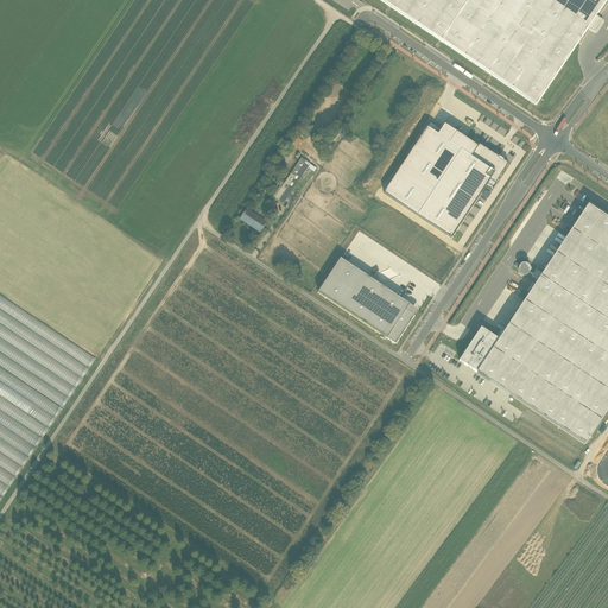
[(379,0),(536,106),(588,29),(596,17),(607,0),(379,0)]
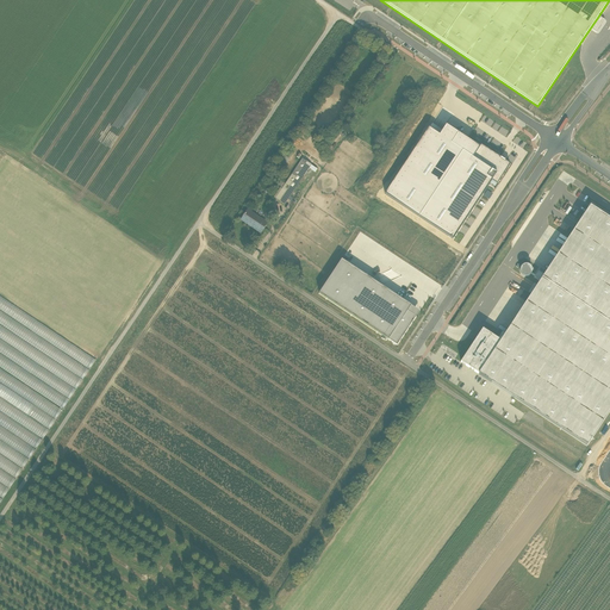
[(604,20),(598,17),(590,29),(597,33),(604,20)]
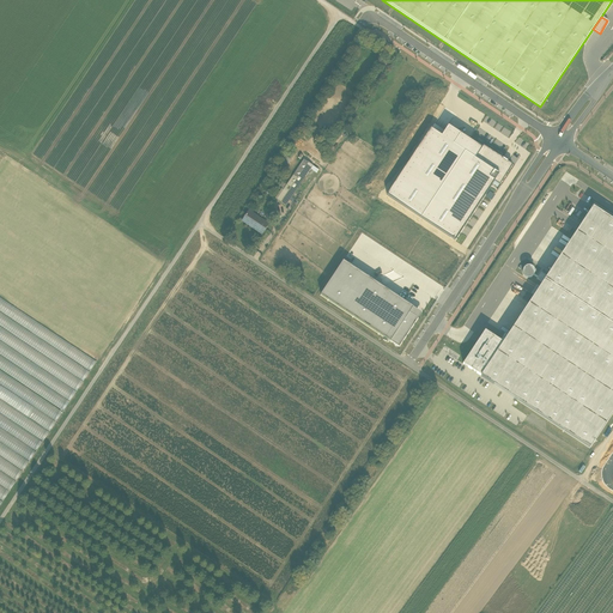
[(435,125),(431,129),(442,137),(444,132),(435,125)]
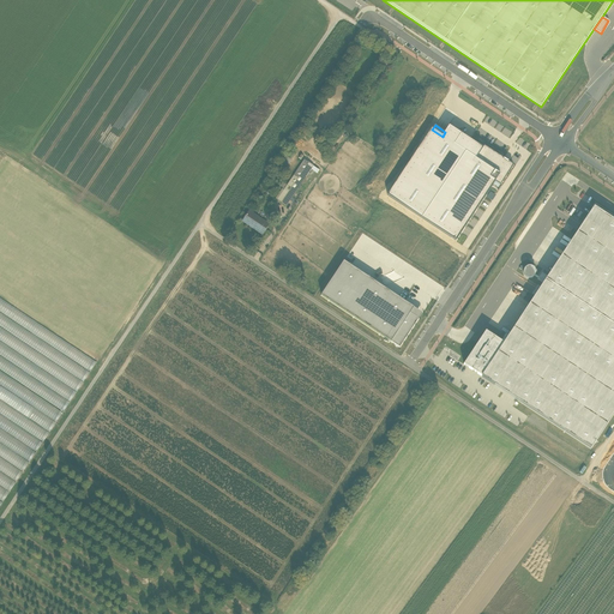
[(493,185),(495,182),(500,175),(476,160),(483,149),(482,149),(477,145),(449,126),(445,132),(443,137),(432,130),(387,196),(456,241),(493,185)]
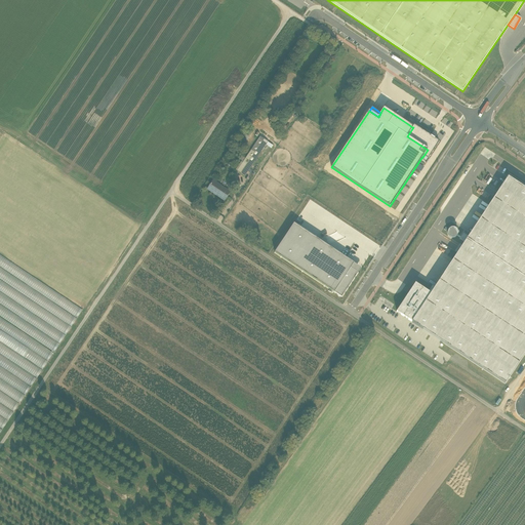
[(414,125),(412,127),(413,127),(407,136),(428,150),(423,156),(428,158),(428,159),(439,142),(414,125)]
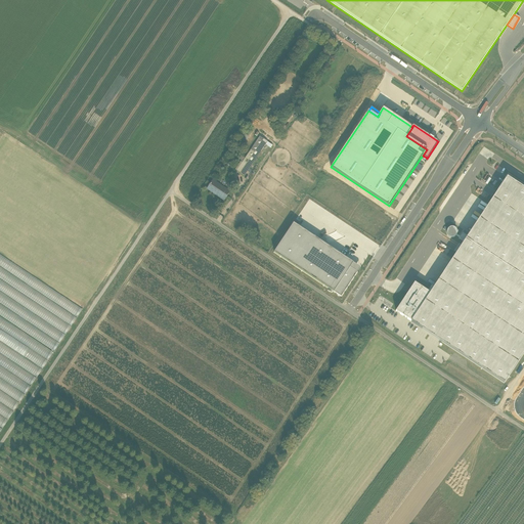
[(244,176),(251,166),(267,141),(260,136),(243,163),(241,161),(235,170),(244,176)]
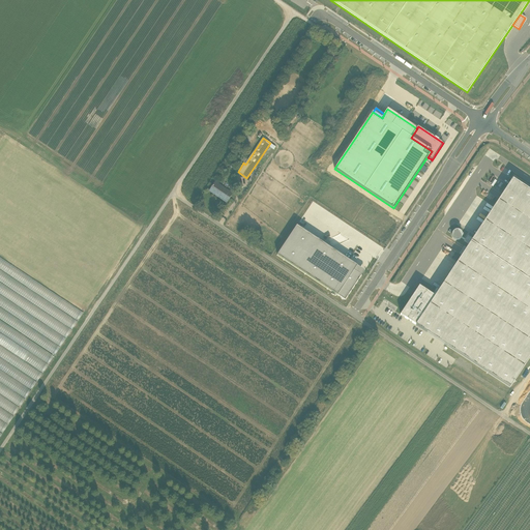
[(240,146),(245,149),(251,142),(245,139),(240,146)]
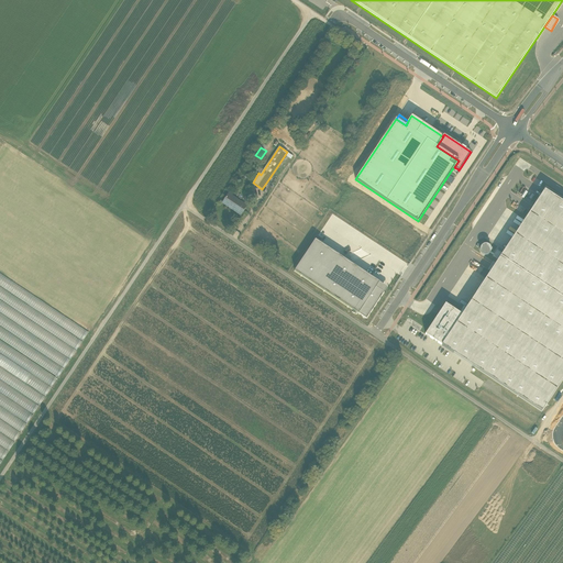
[(293,155),(287,152),(269,178),(275,181),(293,155)]
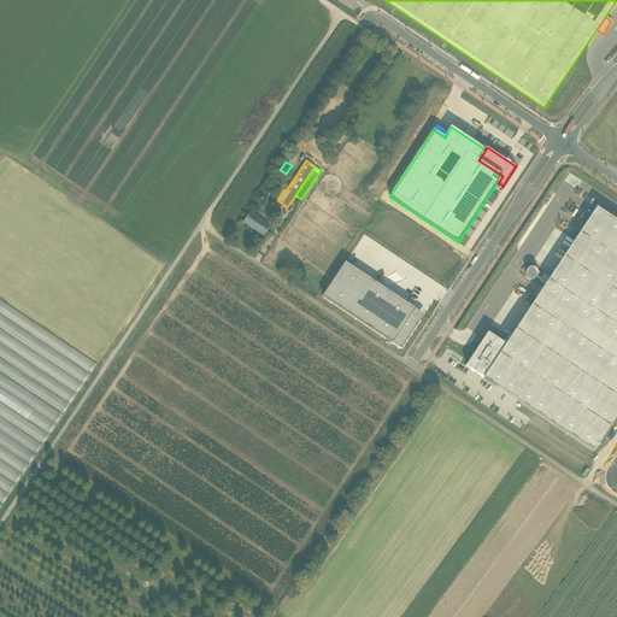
[(438,272),(458,242),(389,197),(374,221),(376,231),(438,272)]
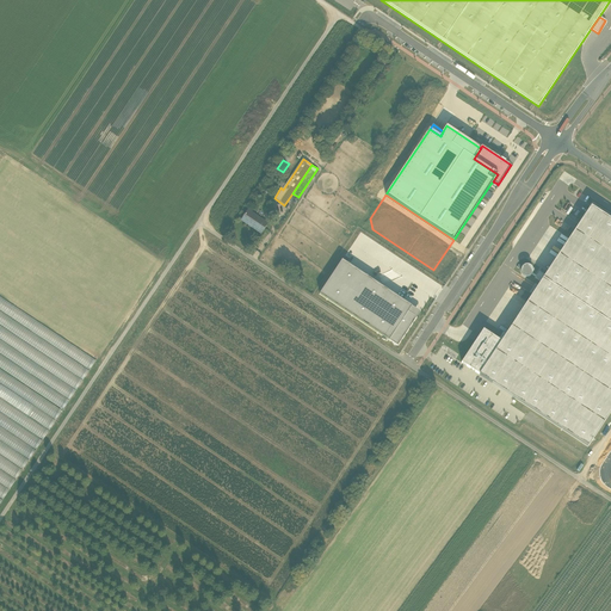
[(610,411),(610,220),(591,207),(545,276),(541,282),(501,341),(479,375),(587,446),(610,411)]
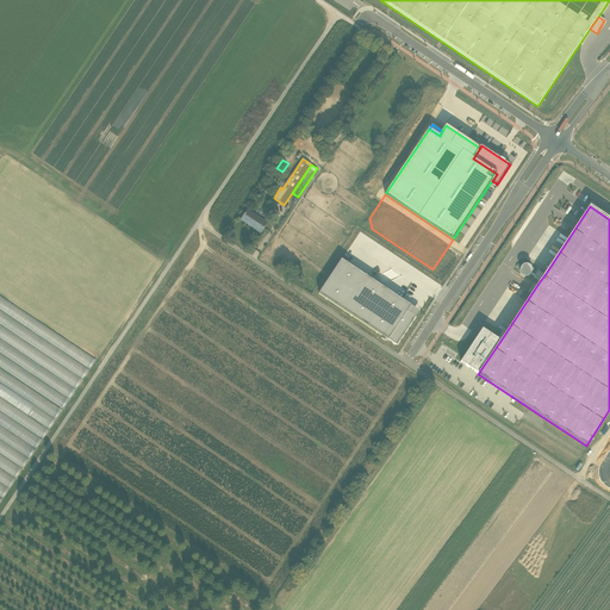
[(241,219),(261,234),(268,223),(248,210),(241,219)]
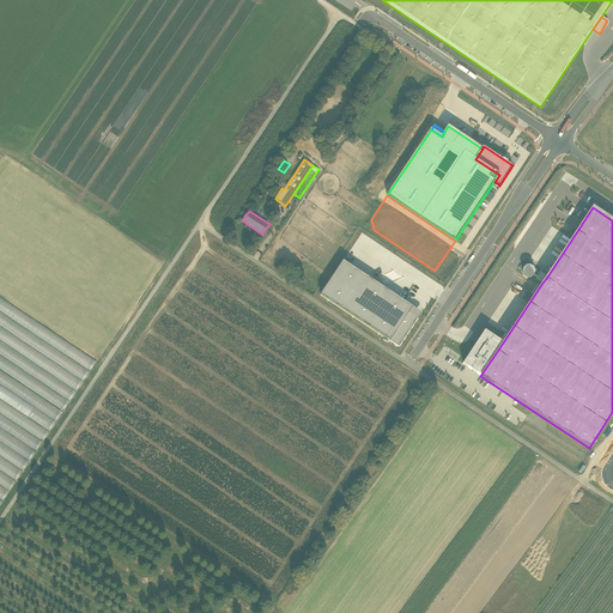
[(321,295),(390,341),(410,313),(413,308),(383,287),(378,278),(372,280),(344,261),(321,295)]
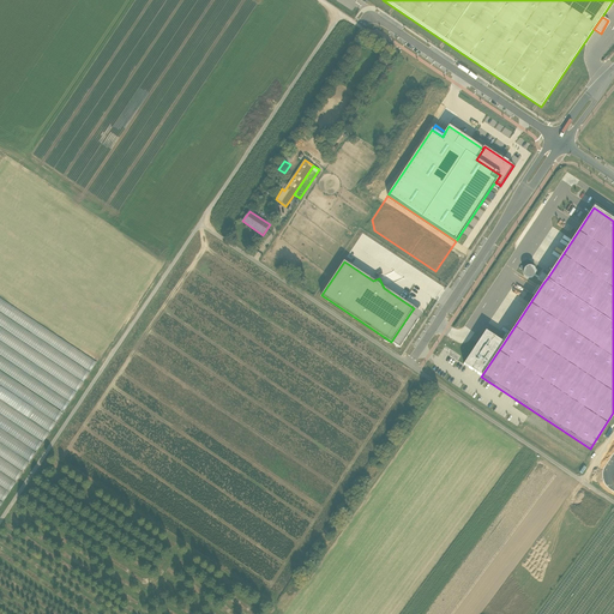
[(525,277),(529,278),(533,277),(536,274),(535,270),(533,266),(528,266),(524,269),(523,272),(525,277)]
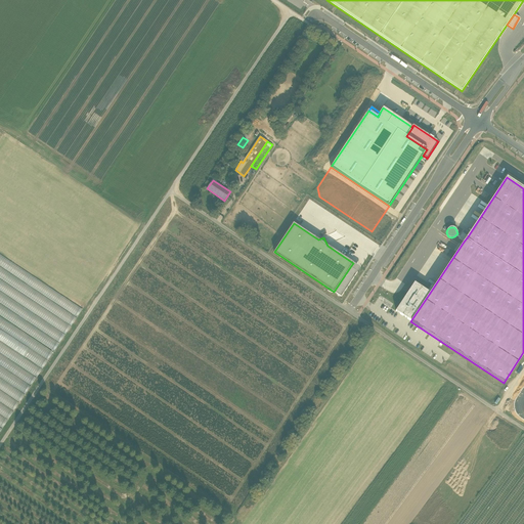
[(459,238),(464,242),(468,236),(463,233),(459,238)]
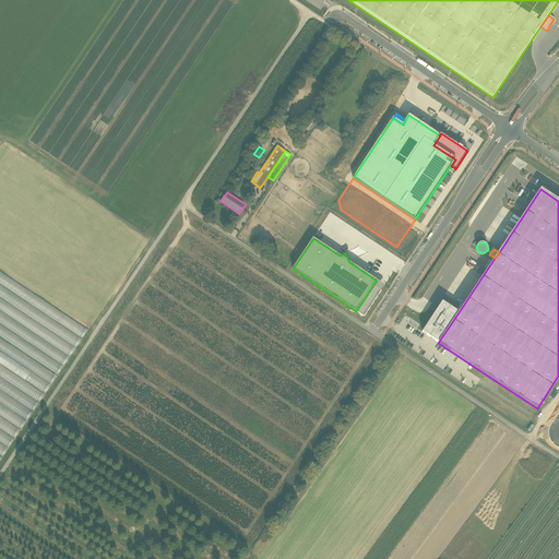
[(377,281),(373,285),(381,290),(384,285),(377,281)]
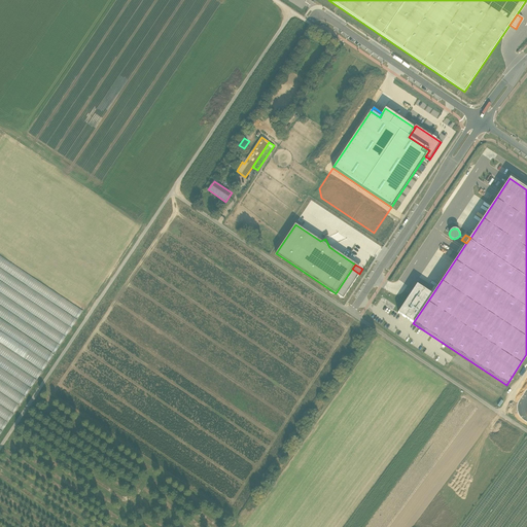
[(336,293),(343,299),(359,274),(352,269),(336,293)]
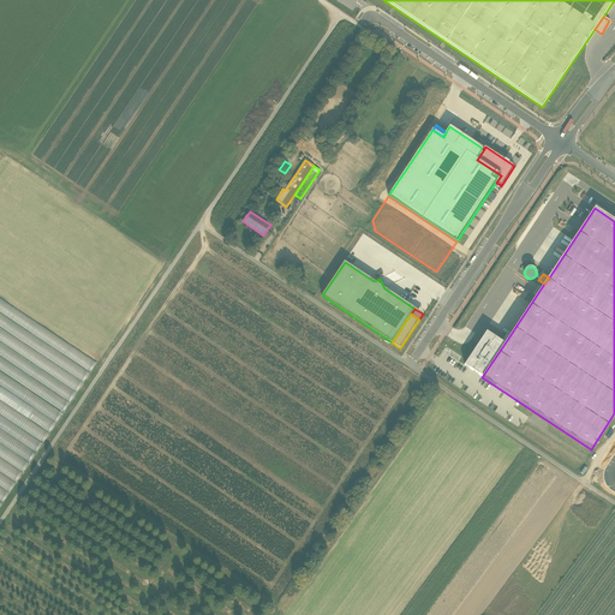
[(464,365),(482,377),(505,344),(487,332),(464,365)]
